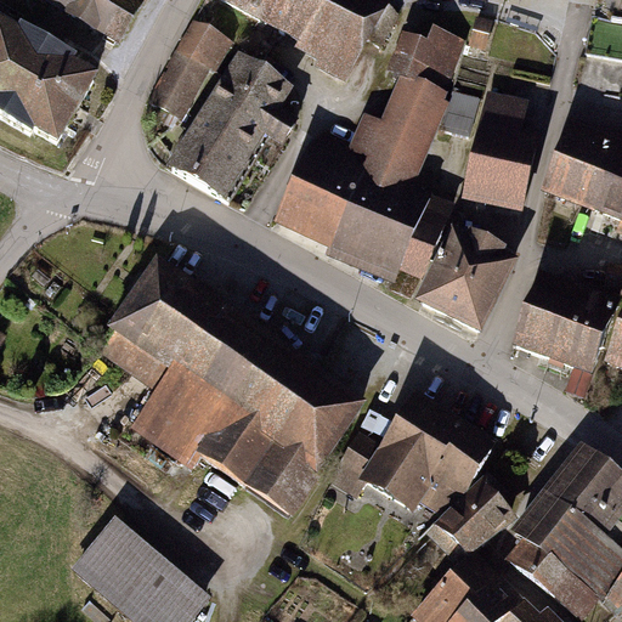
[(51,0),(51,3),(119,41),(143,0),(51,0)]
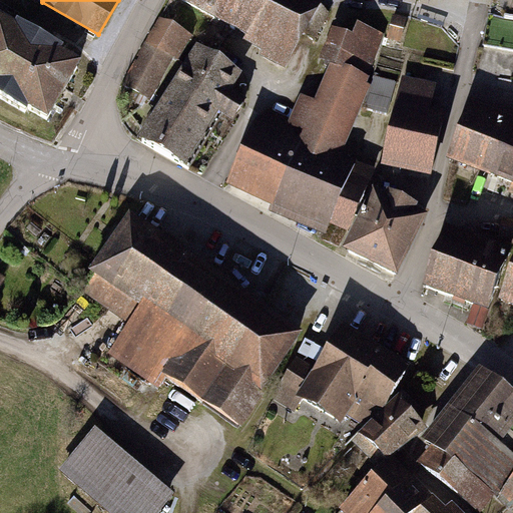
[(328,14),(319,3),(312,0),(184,0),(270,48),(267,55),(284,64),(302,33),(314,39),(328,14)]
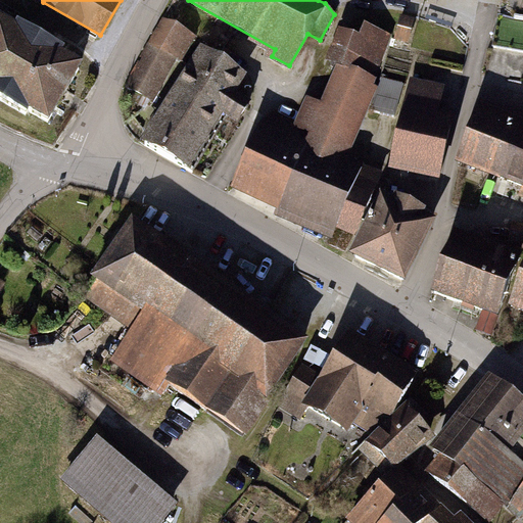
[(412,21),(401,18),(396,39),(406,41),(412,21)]
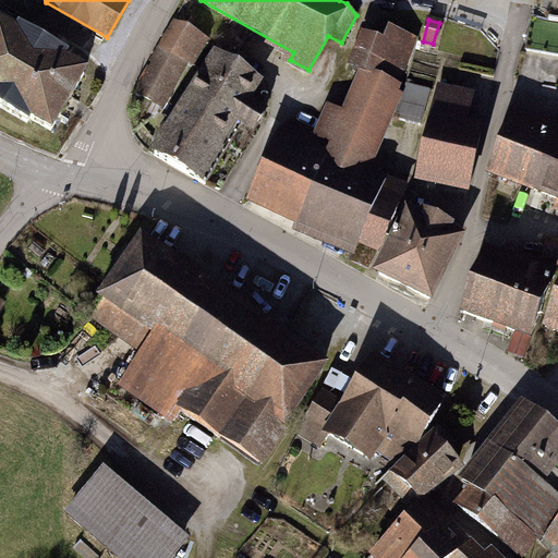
[(203,38),(171,21),(126,96),(158,114),(203,38)]
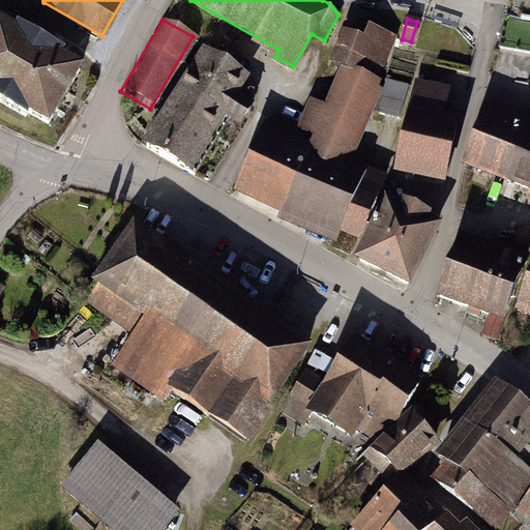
[(17,33),(0,23),(0,100),(27,117),(29,112),(50,124),(81,70),(60,58),(62,56),(18,30),(17,33)]
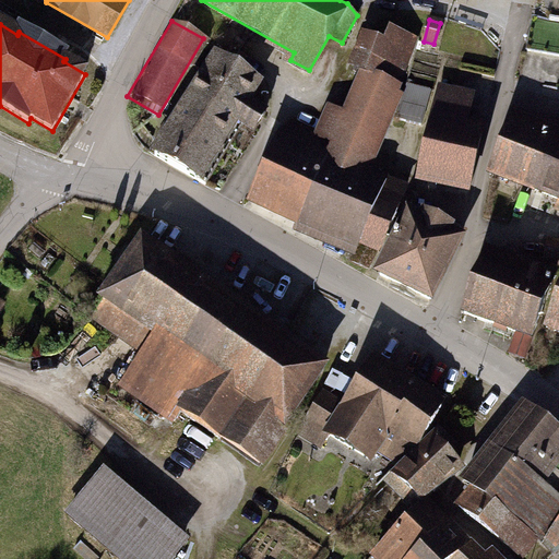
[(369,36),(361,54),(403,70),(415,39),(391,30),(385,43),(369,36)]
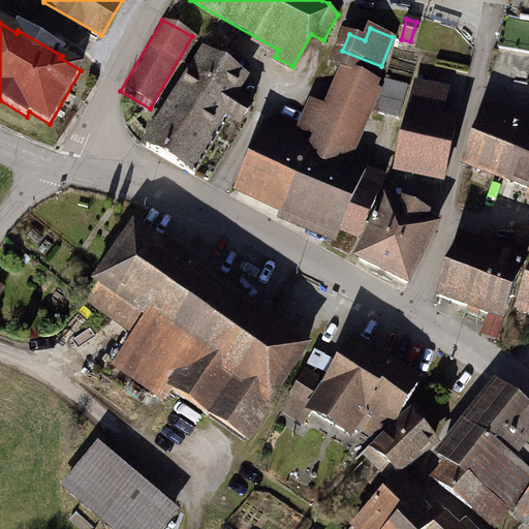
[(300,130),(275,119),(267,127),(240,186),(288,209),(342,230),(342,228),(358,235),(361,237),(368,221),(375,203),(384,182),(358,169),(363,157),(354,154),(382,92),(374,89),(381,66),(342,51),(336,66),(345,70),(328,110),(313,103),(303,126),(302,126),(300,130)]
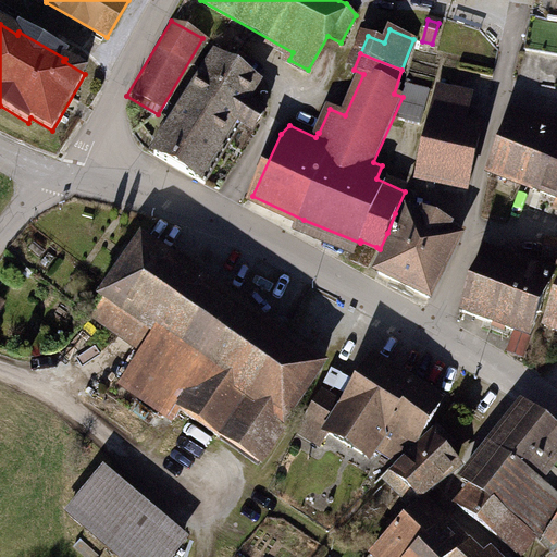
[(259,83),(217,57),(157,155),(207,185),(245,123),(255,130),(264,114),(246,102),(259,83)]
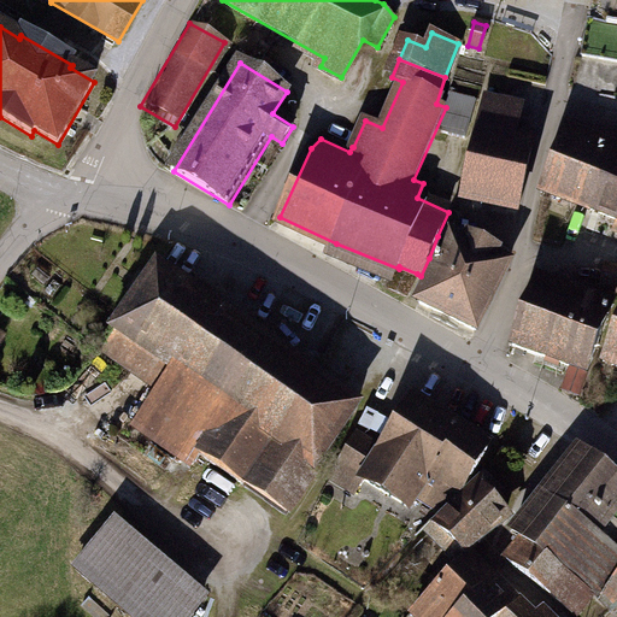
[(477,100),(451,93),(440,130),(466,139),(477,100)]
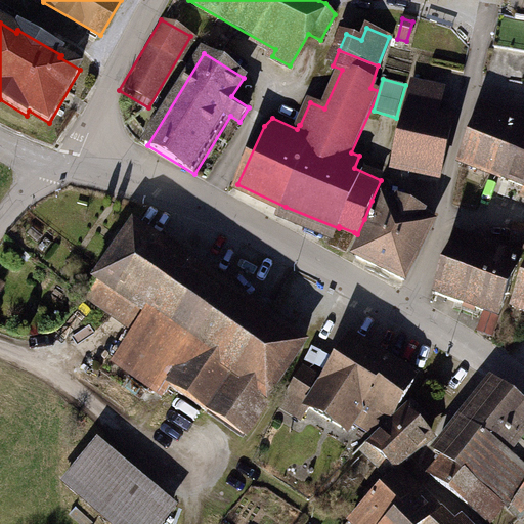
[(442,92),(411,85),(394,167),(441,177),(452,126),(435,122),(442,92)]
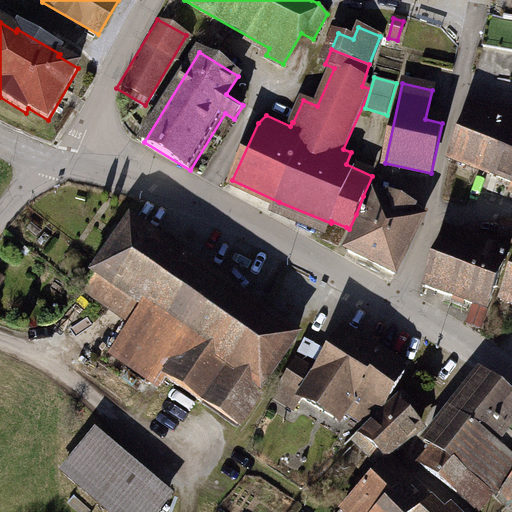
[(484,120),(467,114),(451,158),(511,181),(511,131),(511,130),(511,119),(488,110),(484,120)]
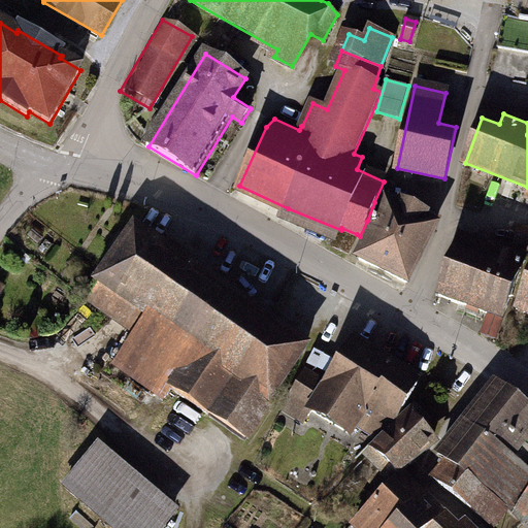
[(386,206),(374,202),(367,221),(376,226),(386,206)]
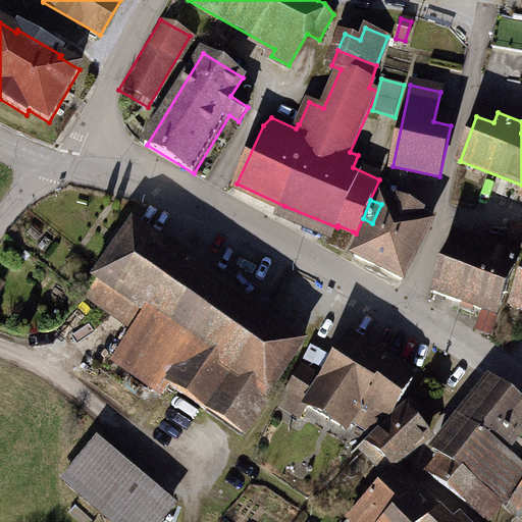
[(396,208),(383,201),(381,204),(372,223),(356,256),(404,279),(431,225),(418,219),(421,212),(399,201),(396,208)]
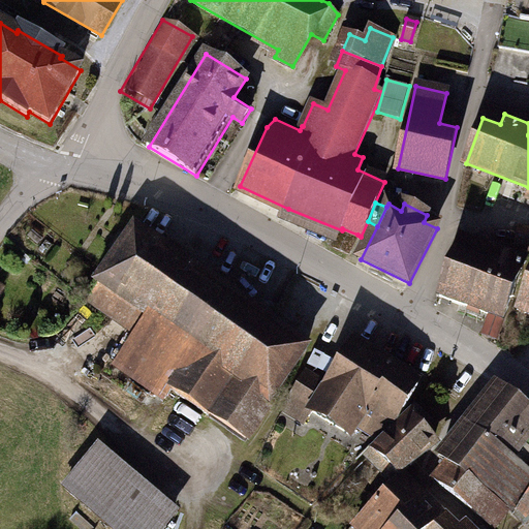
[(310,346),(122,223),(79,288),(135,325),(106,369),(238,456),(310,346)]
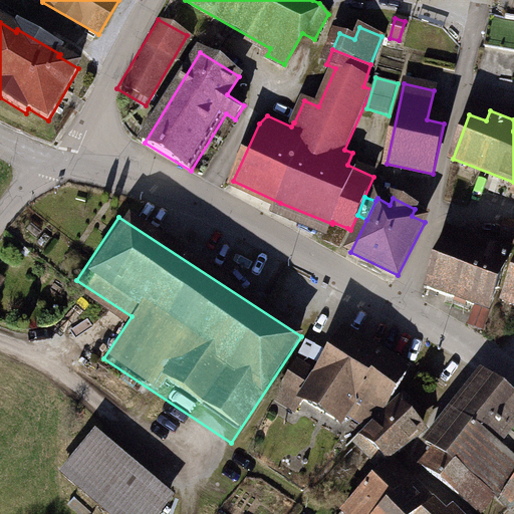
[(332,222),(332,224),(325,239),(340,246),(347,228),(332,222)]
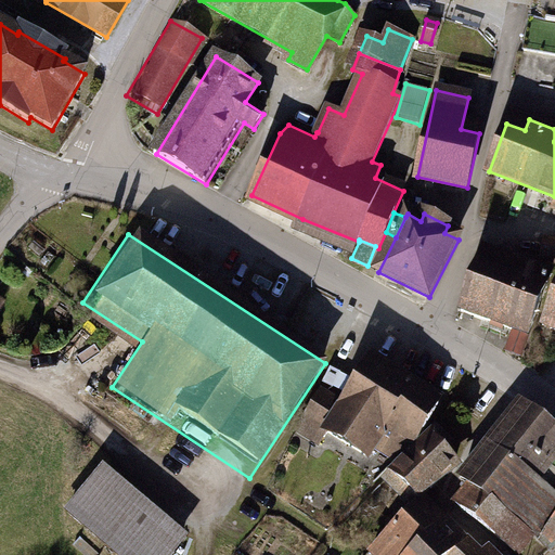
[(554,243),(546,241),(543,257),(554,259),(554,243)]
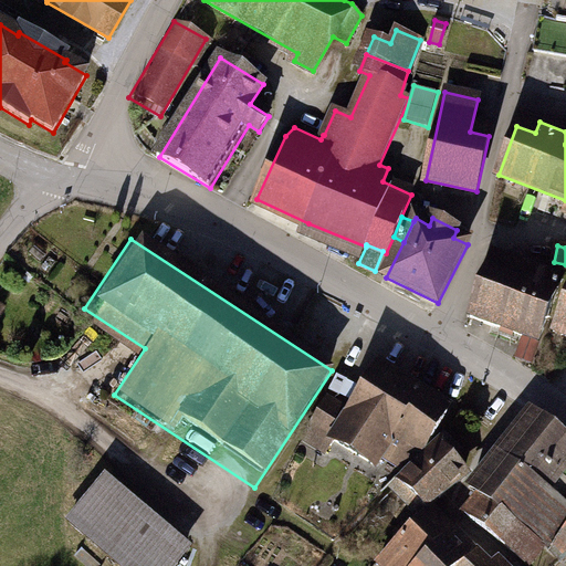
[(496,266),(491,264),(471,316),(541,342),(564,278),(521,262),(520,263),(500,255),(496,266)]
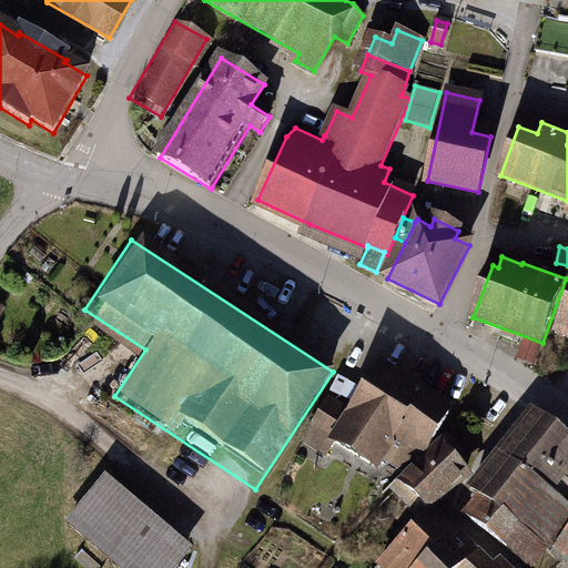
[(567,300),(556,333),(567,337),(567,300)]
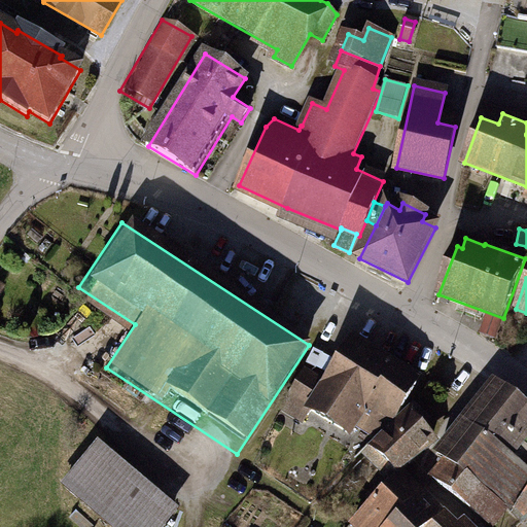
[(418,381),(355,340),(327,384),(306,371),(286,402),(308,417),(312,411),(349,434),(356,423),(378,436),(390,425),(418,381)]
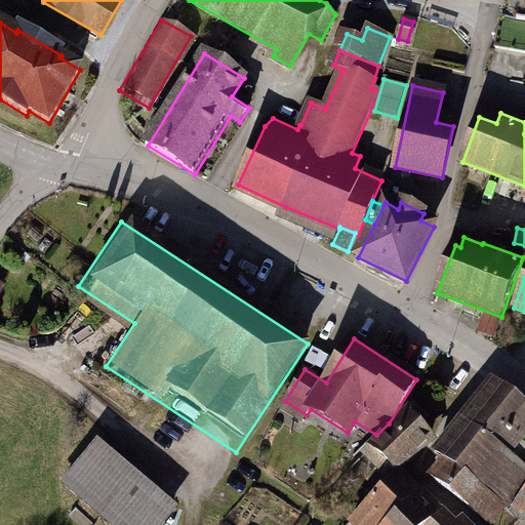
[(524,447),(524,408),(492,381),(431,457),(441,468),(427,483),(484,524),(496,524),(507,511),(524,524),(524,522),(524,469),(515,462),(524,447)]
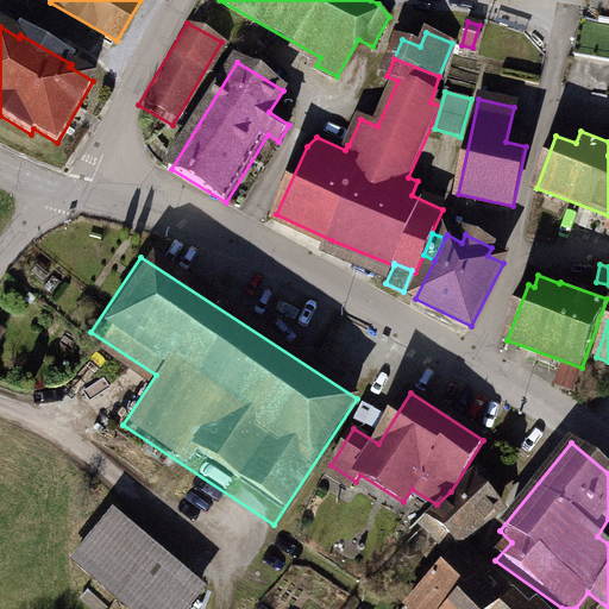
[(495,489),(479,471),(422,526),(456,559),(464,552),(460,547),(495,520),(498,514),(484,500),(495,489)]
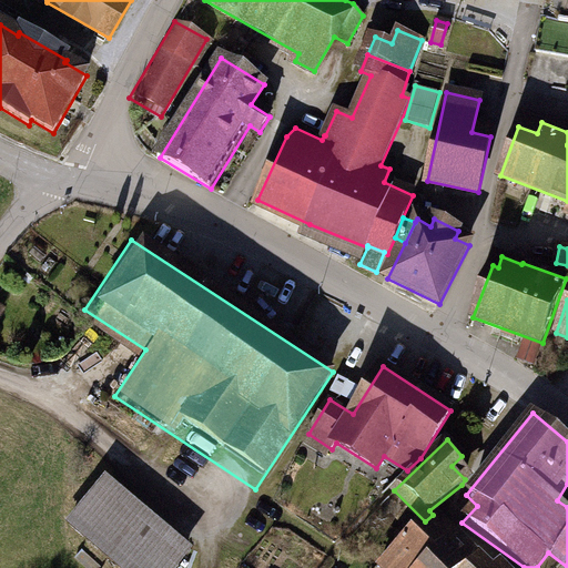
[(180,567),(191,556),(101,482),(63,527),(112,567),(180,567)]
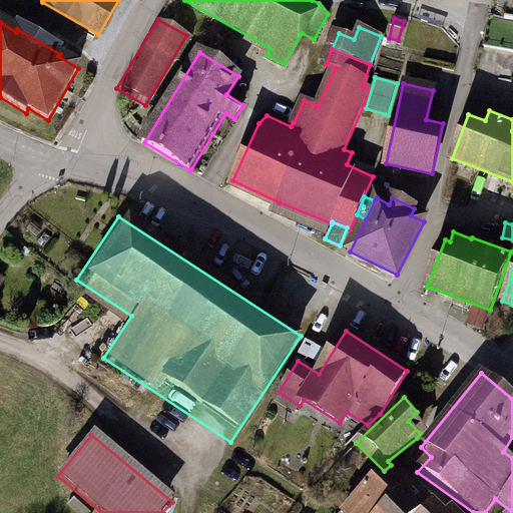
[(379,512),(410,482),(391,465),(384,471),(346,510),(349,512),(379,512)]
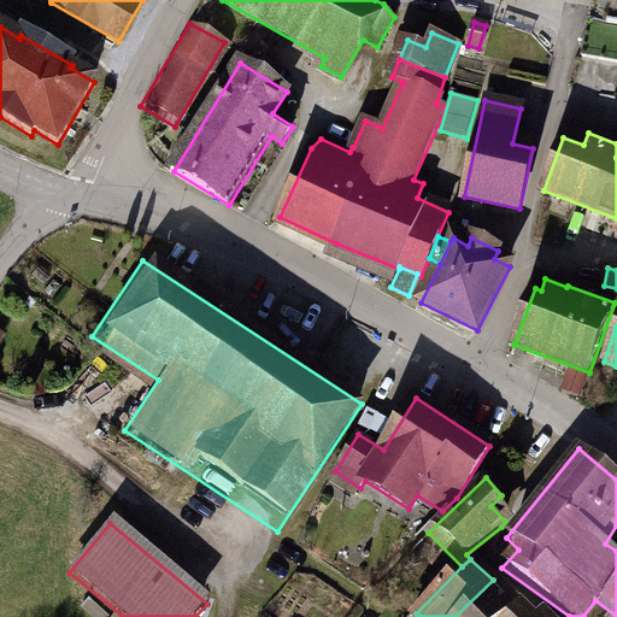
[(532,616),(493,580),(456,616),(532,616)]
